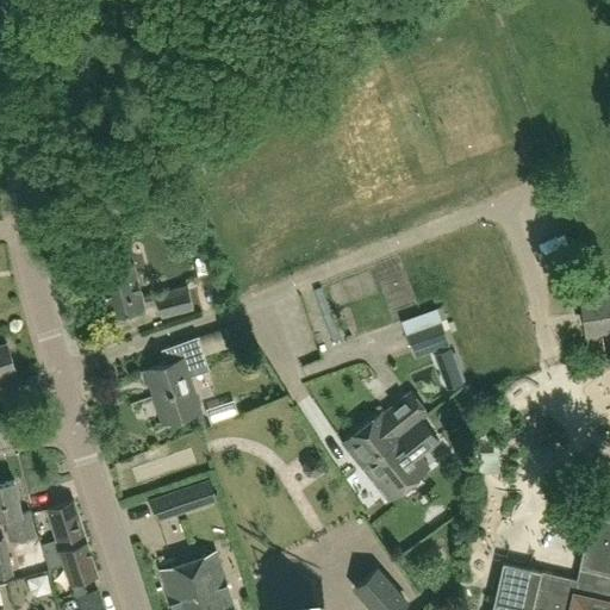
[(497,185),(500,194),(521,186),(517,176),(497,185)]
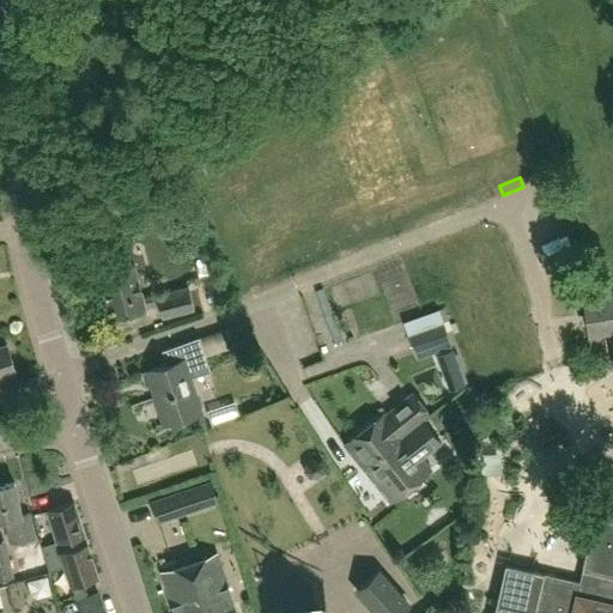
[(134,263),(98,273),(110,317),(146,309),(146,308),(159,304),(163,320),(195,311),(189,287),(144,298),(134,263)]
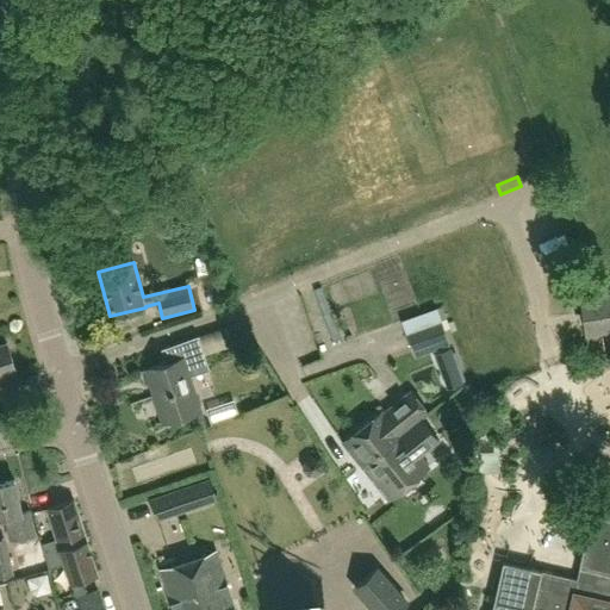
[(398,278),(306,309),(318,346),(410,315),(398,278)]
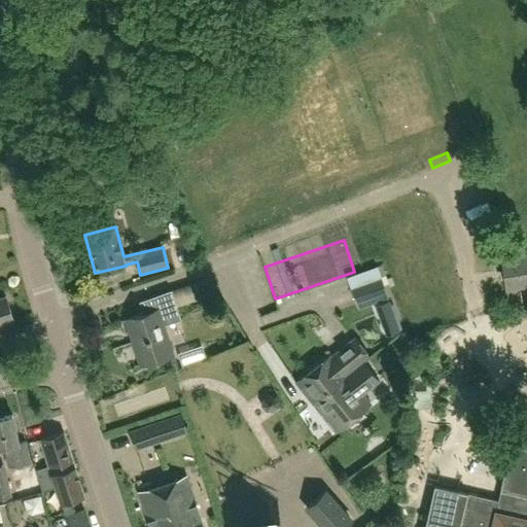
[(526,254),(501,259),(506,290),(526,286),(526,254)]
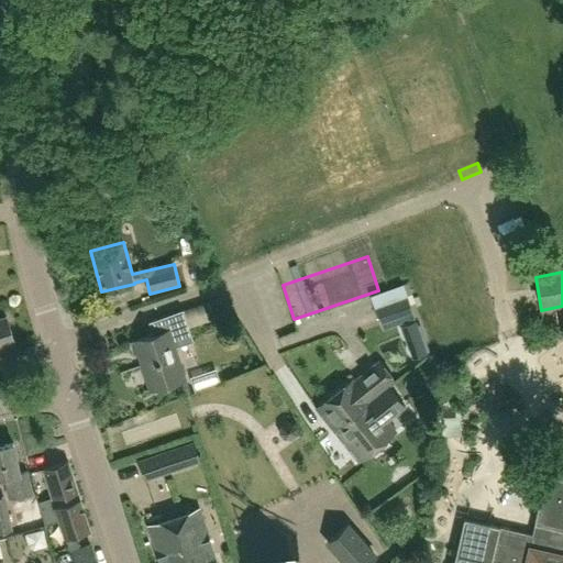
[(407,296),(375,307),(383,330),(415,319),(407,296)]
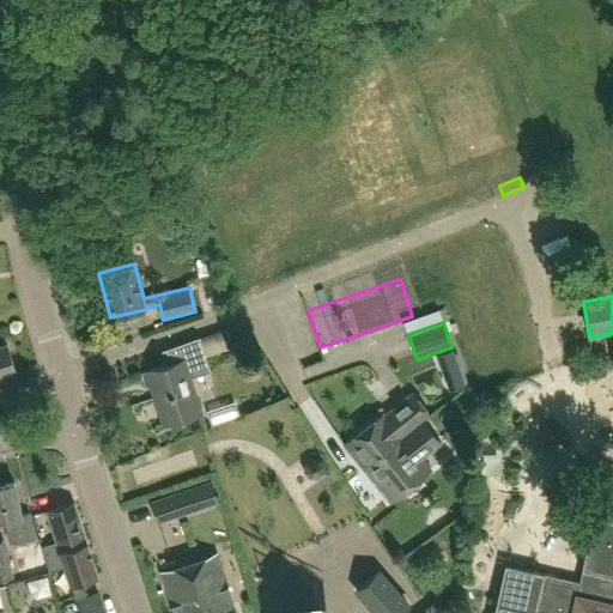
[(199,339),(163,351),(168,365),(146,371),(163,425),(202,413),(192,377),(210,371),(199,339)]
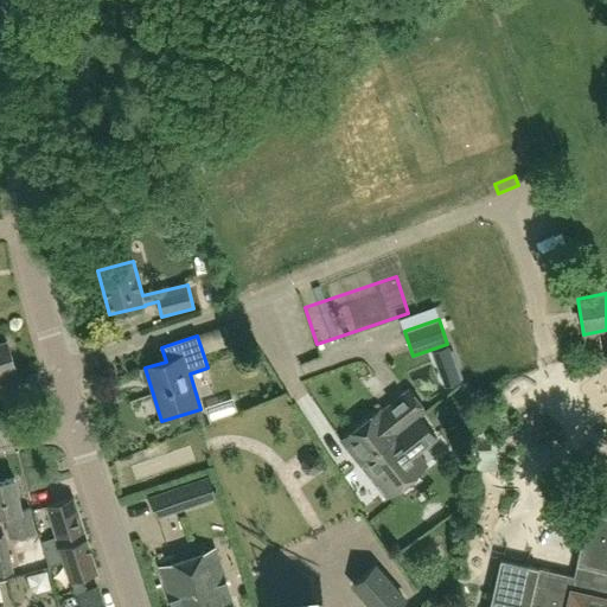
[(0,389),(20,383),(16,369),(17,369),(7,342),(0,343),(0,389)]
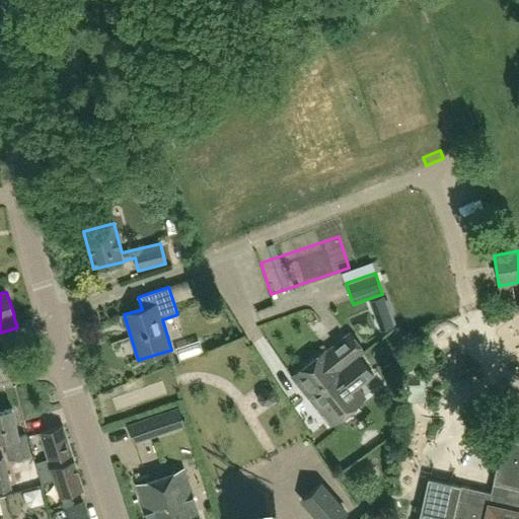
[(370,302),(380,331),(394,326),(384,297),(370,302)]
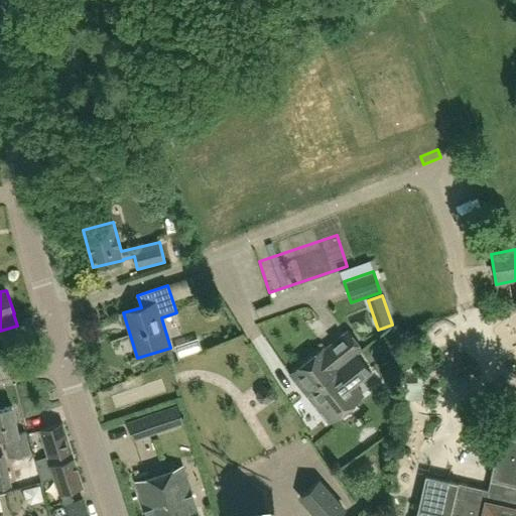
[(326,348),(290,375),(306,396),(363,351),(348,332),(327,349),(326,348)]
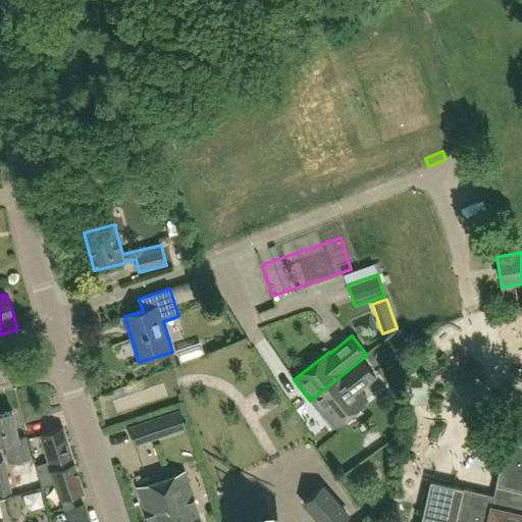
[(369,357),(367,355),(310,401),(333,429),(369,402),(360,390),(376,378),(363,361),(369,357)]
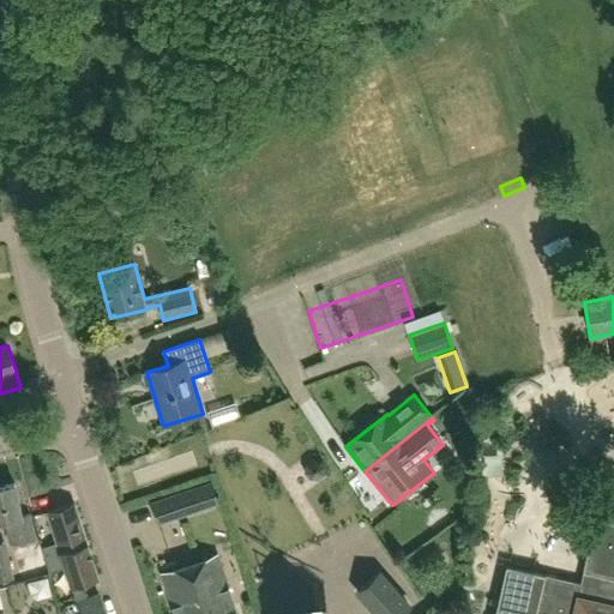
[(31,515),(20,516),(14,483),(0,486),(0,521),(4,519),(10,546),(36,540),(31,515)]
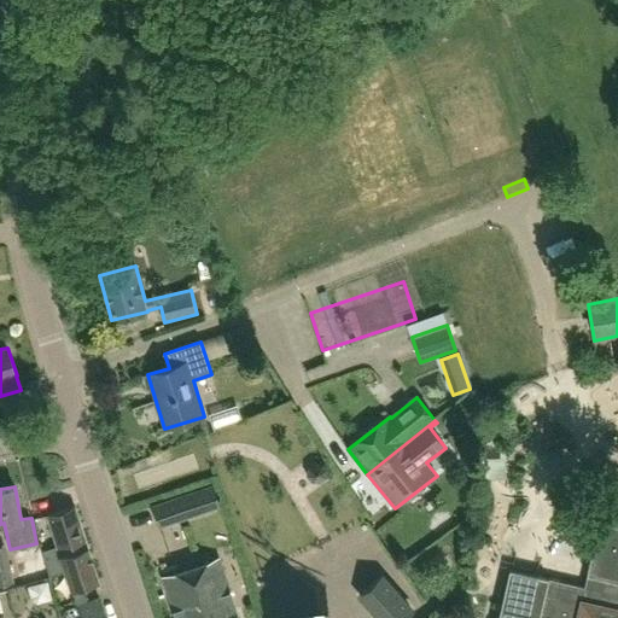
[(192,516),(185,495),(167,501),(174,522),(192,516)]
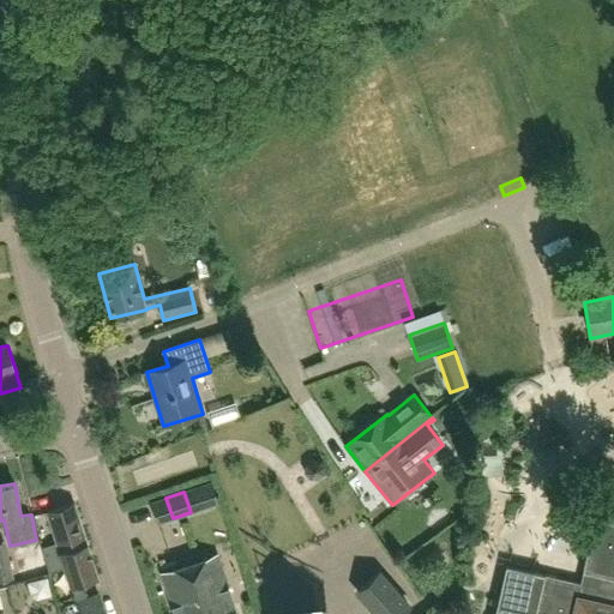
[(440,494),(428,503),(438,517),(450,507),(440,494)]
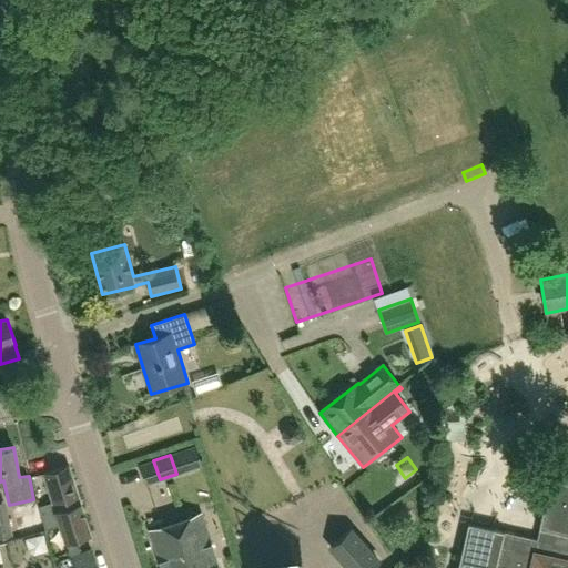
[(192,486),(220,476),(214,460),(186,472),(192,486)]
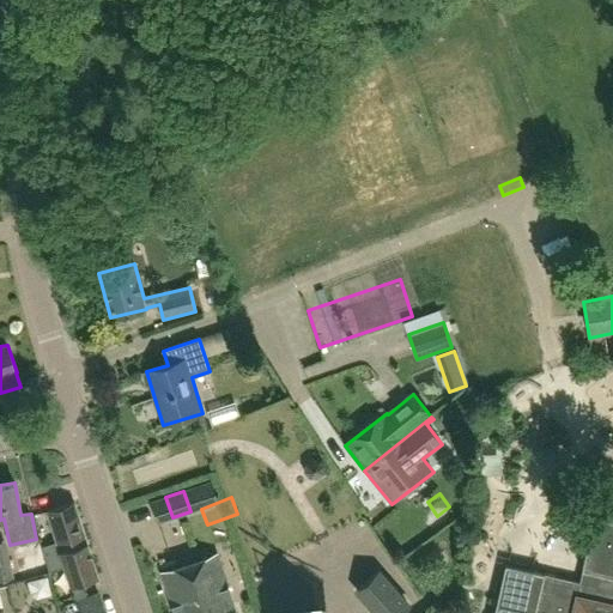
[(46,557),(87,541),(73,501),(47,510),(58,541),(43,546),(46,557)]
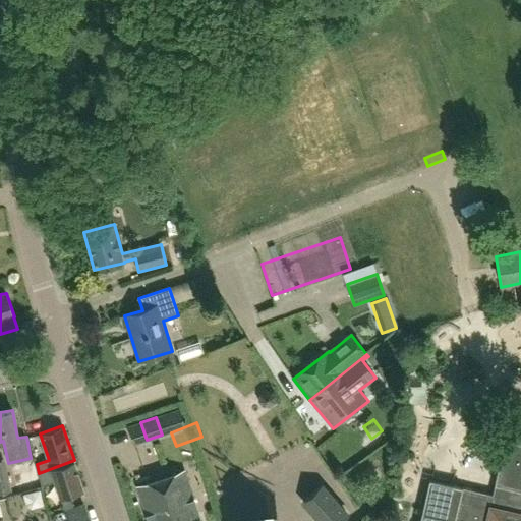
[(520,520),(520,441),(507,438),(494,495),(430,479),(420,520),(520,520)]
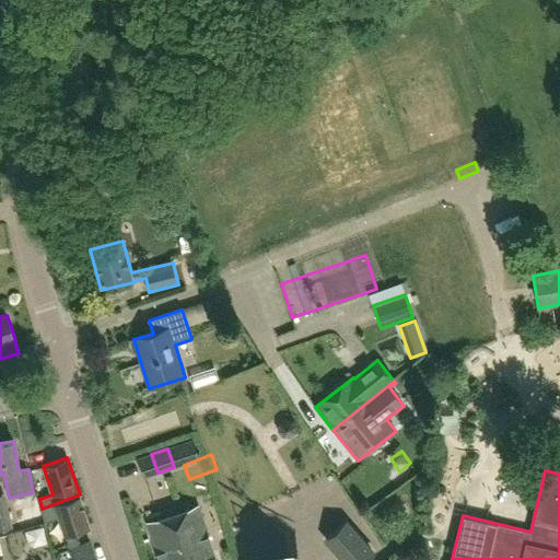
[(205,477),(205,491),(222,490),(222,476),(205,477)]
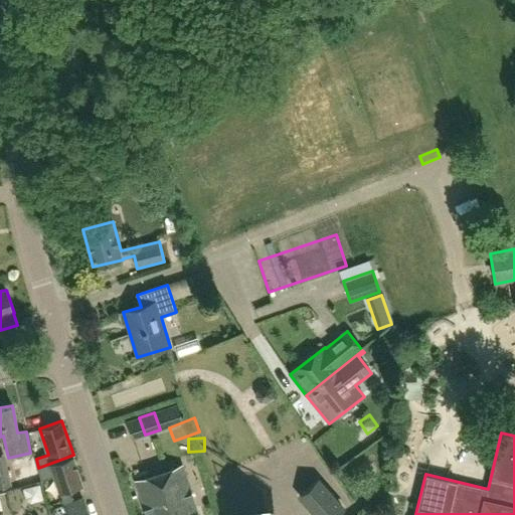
[(4,455),(0,455),(0,487),(11,485),(4,455)]
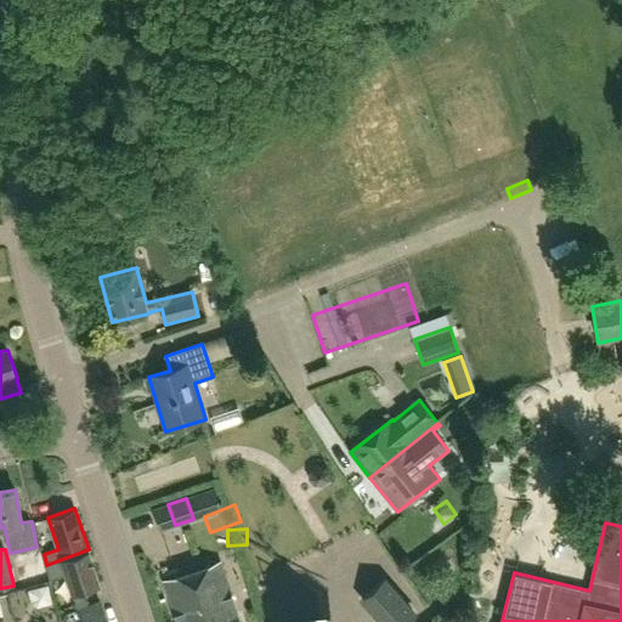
[(89,549),(46,565),(51,581),(67,575),(73,593),(101,583),(89,549)]
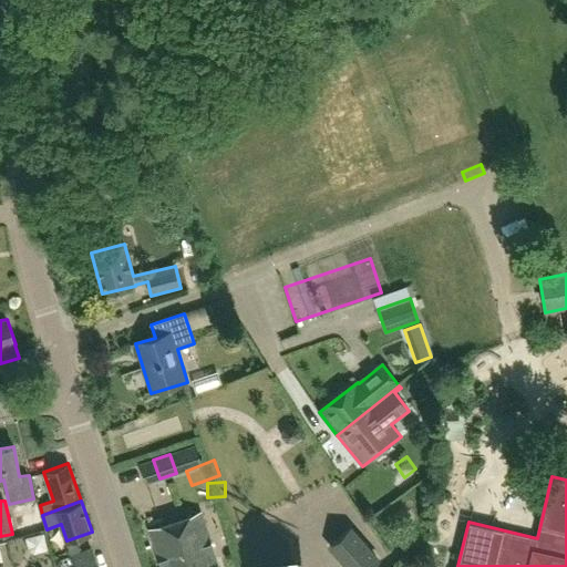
[(161,566),(217,566),(199,513),(148,529),(161,566)]
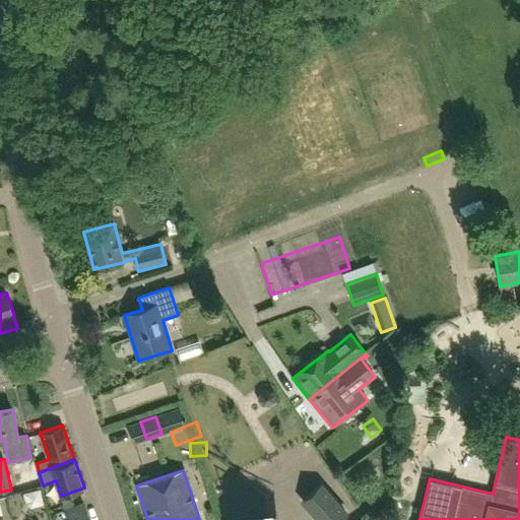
[(319,519),(338,519),(346,513),(321,484),(303,501),(305,504),(308,507),(319,519)]
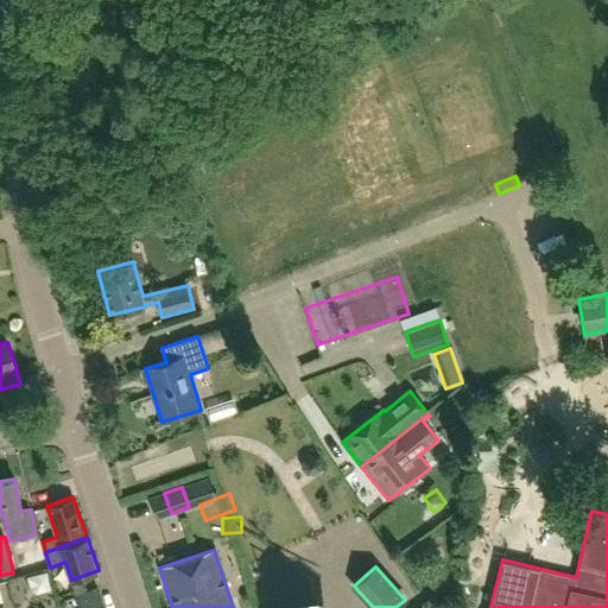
[(42,569),(19,570),(20,589),(42,588),(42,569)]
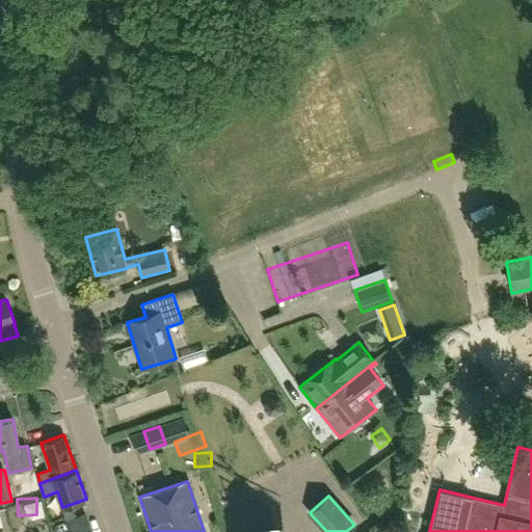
[(72,531),(91,531),(86,514),(68,521),(72,531)]
